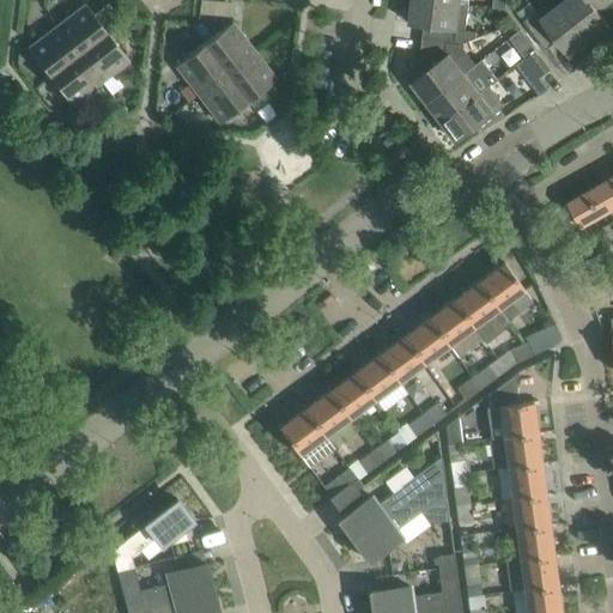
[(460,2),(438,0),(412,0),(410,23),(424,25),(423,38),(455,42),(454,46),(475,38),(477,32),(456,30),(459,13),(468,14),(469,4),(460,2)]
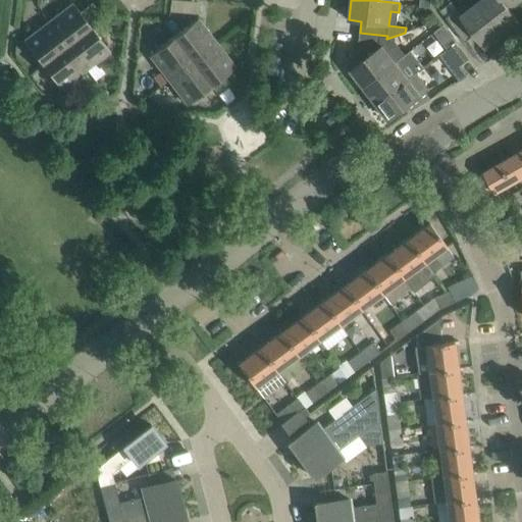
[(474,0),(477,2),(503,35),(520,21),(510,8),(502,0),(474,0)]
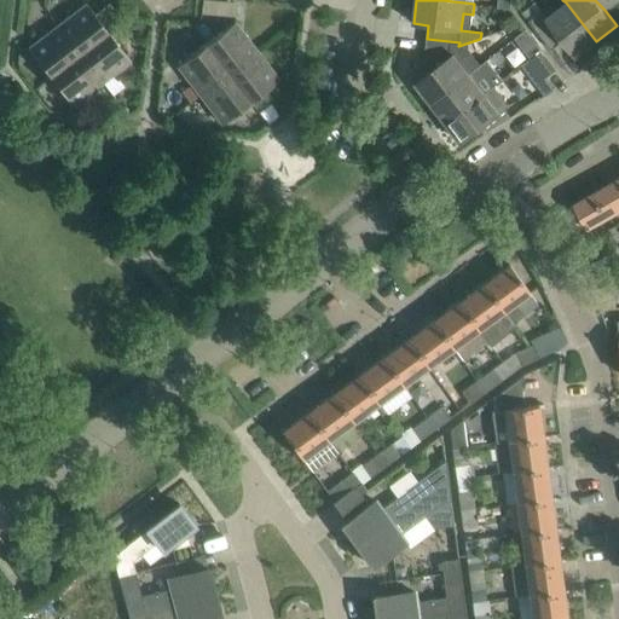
[(595,0),(605,10),(617,0),(595,0)]
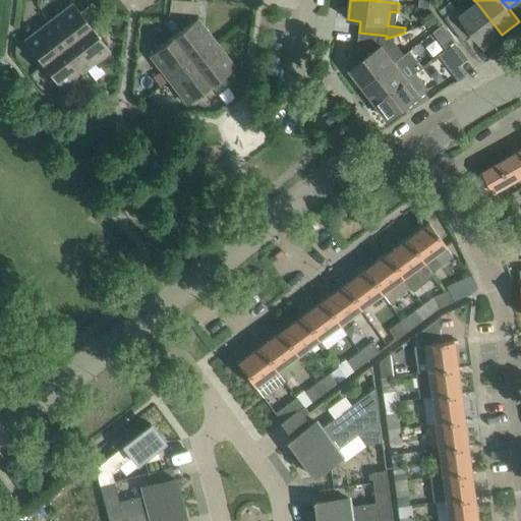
[(476,2),(466,9),(462,4),(445,17),(464,42),(474,34),(484,47),(502,35),(476,2)]
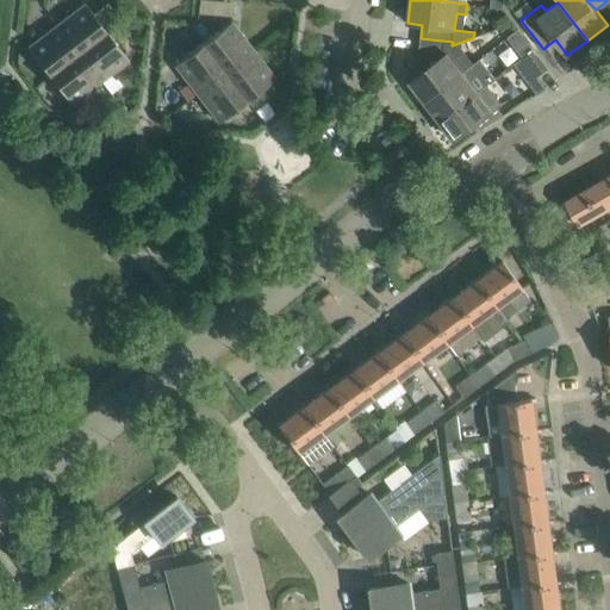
[(107,31),(86,4),(57,25),(79,54),(107,31)]
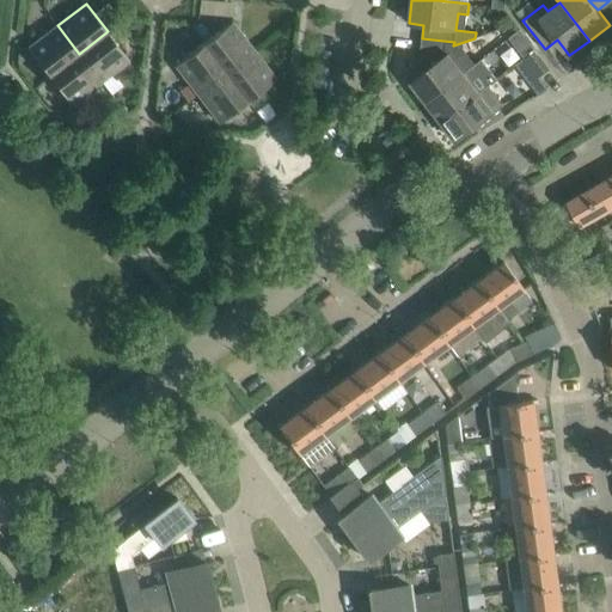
[(254,50),(232,22),(203,43),(226,72),(254,50)]
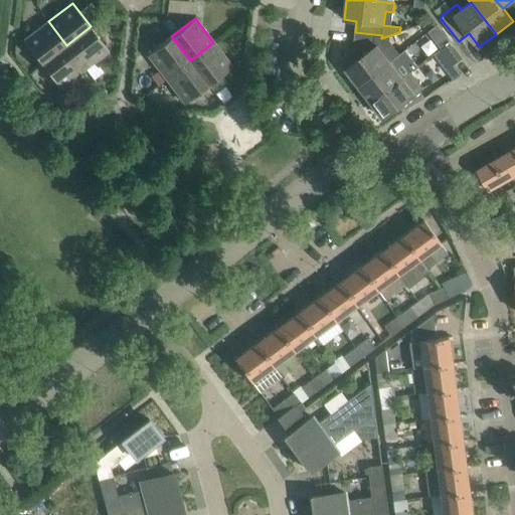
[(42,63),(66,45),(48,21),(24,40),(42,63)]
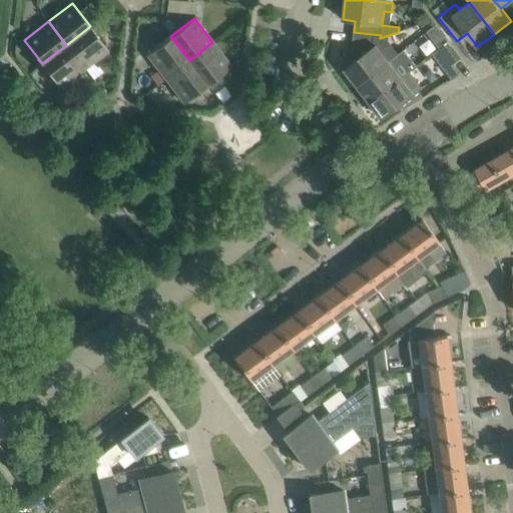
[(435,43),(445,36),(435,24),(426,31),(435,43)]
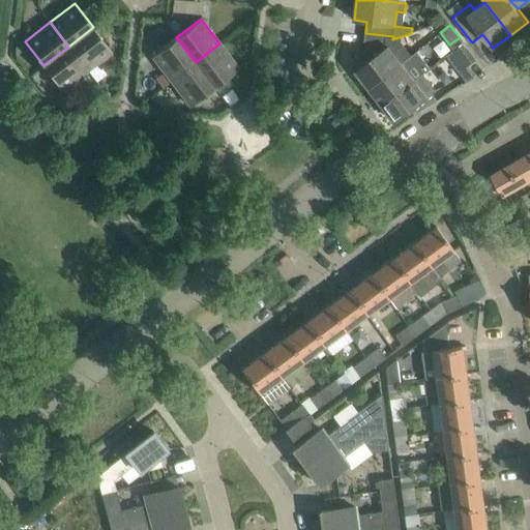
[(112,52),(93,27),(68,47),(87,70),(112,52)]
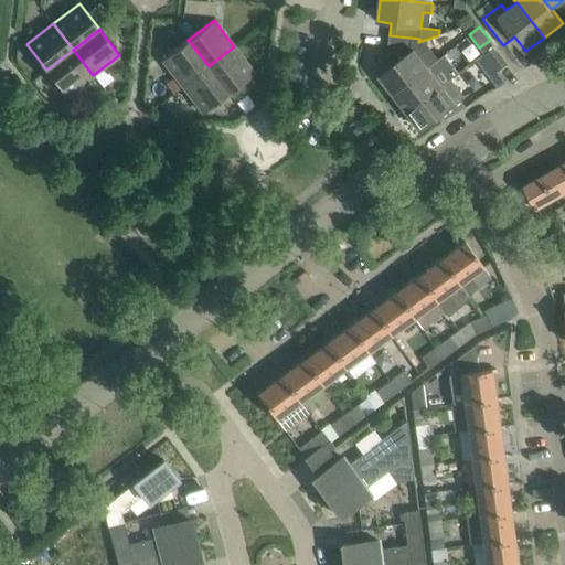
[(390,35),(387,56),(394,65),(380,75),(393,94),(428,66),(419,56),(426,51),(418,42),(419,39),(390,35)]
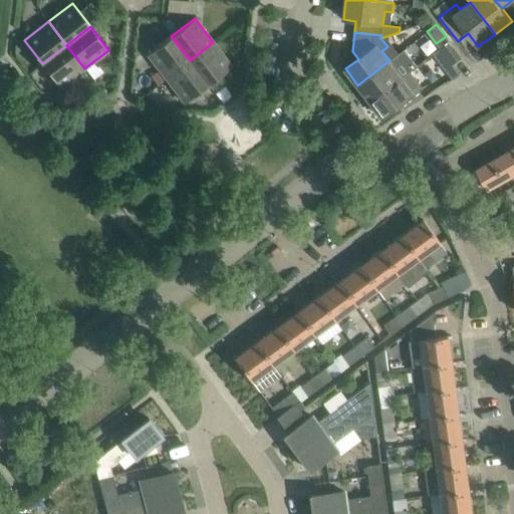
[(166,78),(190,60),(171,36),(148,54),(166,78)]
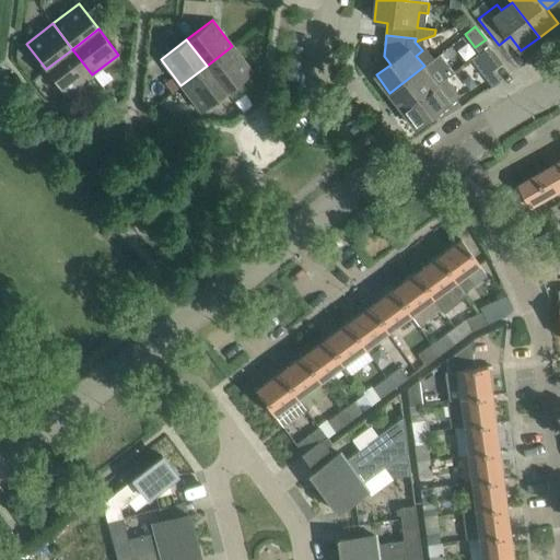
[(475,47),(480,54),(471,60),(485,78),(504,63),(486,39),(475,47)]
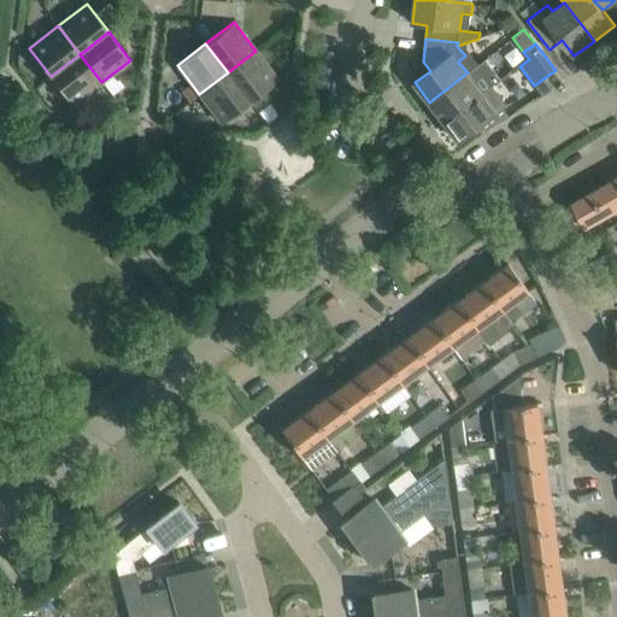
[(278,80),(256,51),(228,72),(250,101),(278,80)]
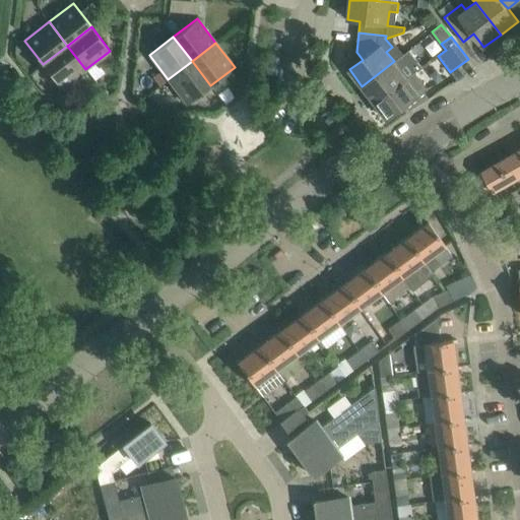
[(67,46),(43,64),(61,88),(85,69),(67,46)]
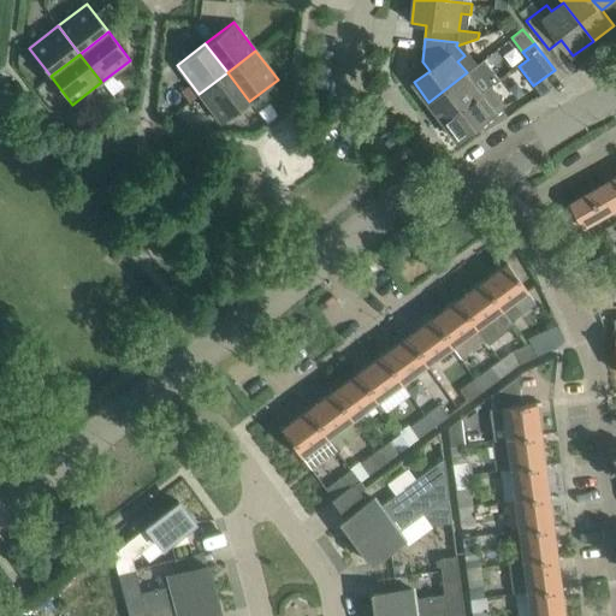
[(501,80),(485,58),(467,72),(428,102),(444,122),(489,87),(489,88),(501,80)]
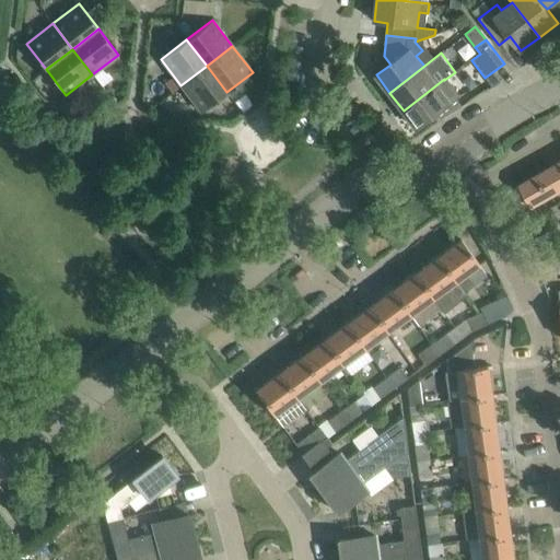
[(207,66),(181,85),(201,112),(226,92),(207,66)]
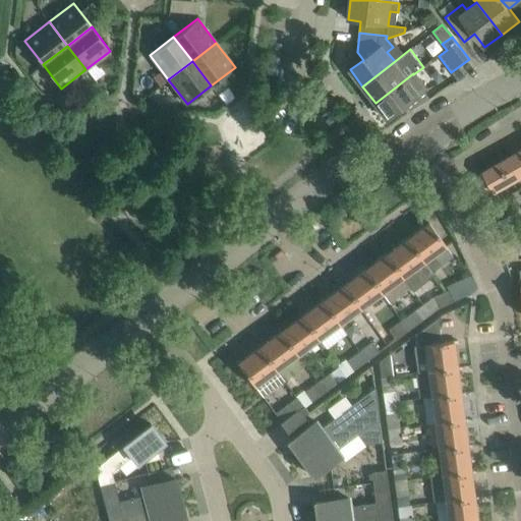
[(413,74),(413,73),(375,103),(389,120),(421,96),(413,84),(418,80),(413,74)]
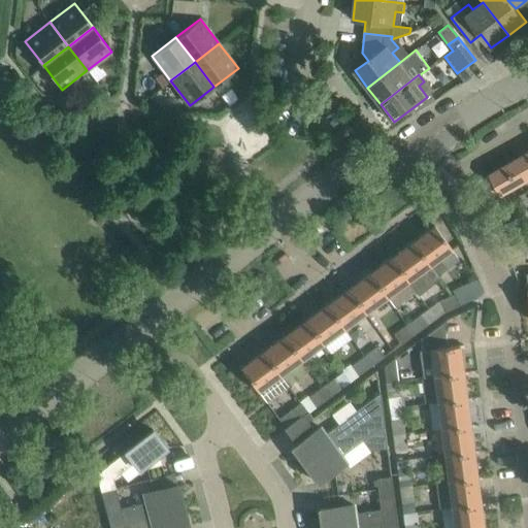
[(527,152),(518,158),(527,174),(527,152)]
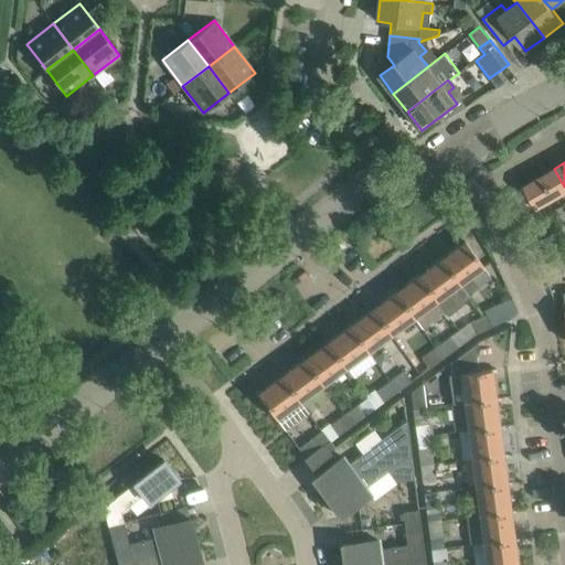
[(564,187),(554,169),(524,187),(536,209),(556,198),(560,195),(564,192),(564,187)]
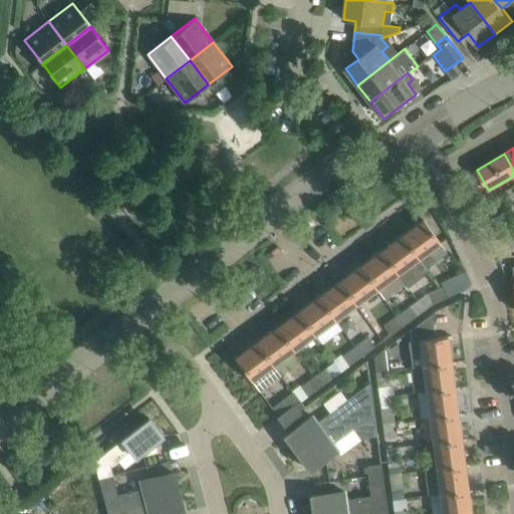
[(440,242),(423,220),(402,235),(427,268),(436,261),(429,250),(440,242)]
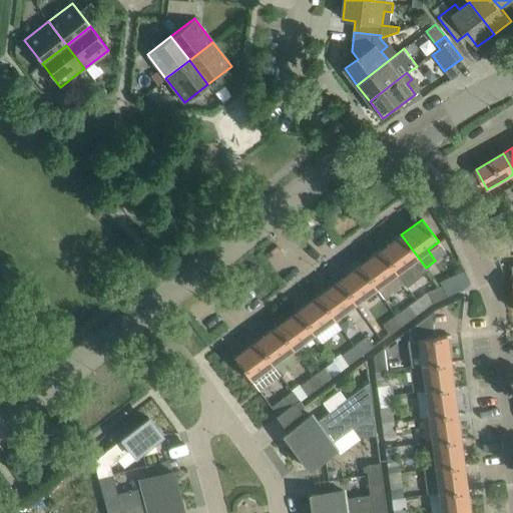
[(428,271),(426,268),(401,234),(380,249),(405,284),(407,287),(428,271)]
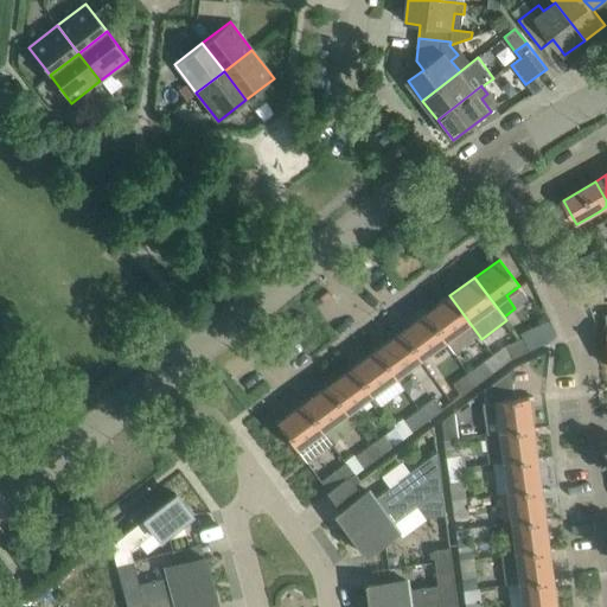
[(479,336),(449,295),(426,313),(445,340),(454,353),(479,336)]
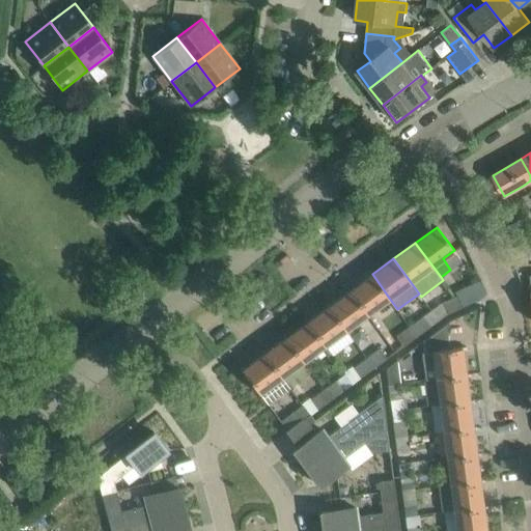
[(389,298),(372,274),(351,290),(367,313),(389,298)]
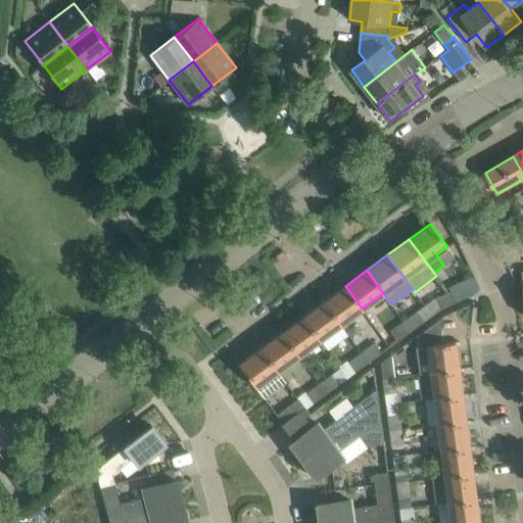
[(473,275),(455,283),(445,287),(448,292),(447,292),(455,301),(475,292),(478,287),(473,275)]
